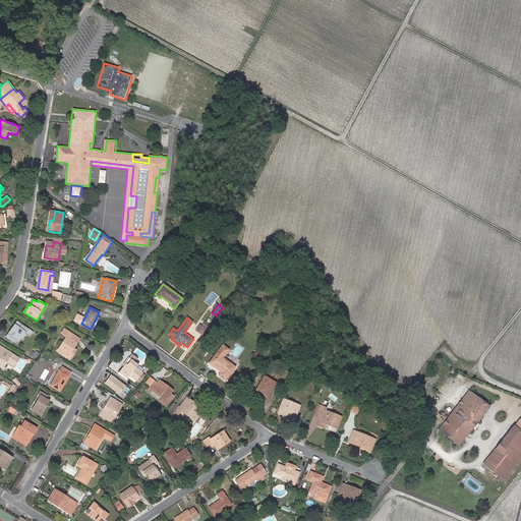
[(16,328),(11,334),(9,333),(6,337),(12,341),(15,338),(18,340),(24,332),(30,336),(34,331),(27,327),(26,329),(17,322),(14,326),(16,328)]
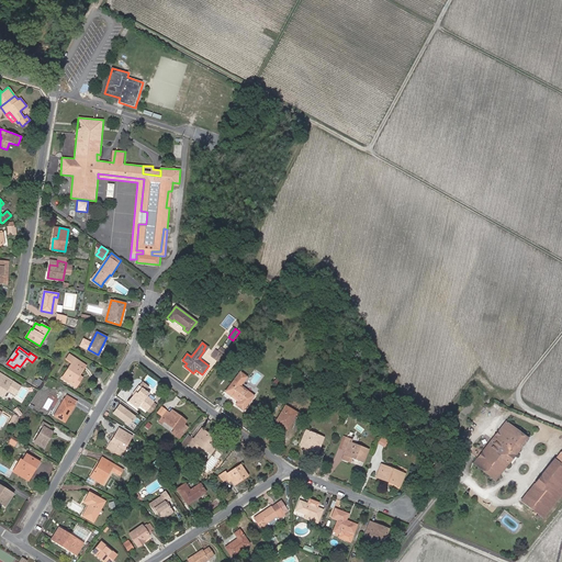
[(72,385),(79,375),(86,366),(69,355),(67,359),(72,362),(63,379),(72,385)]
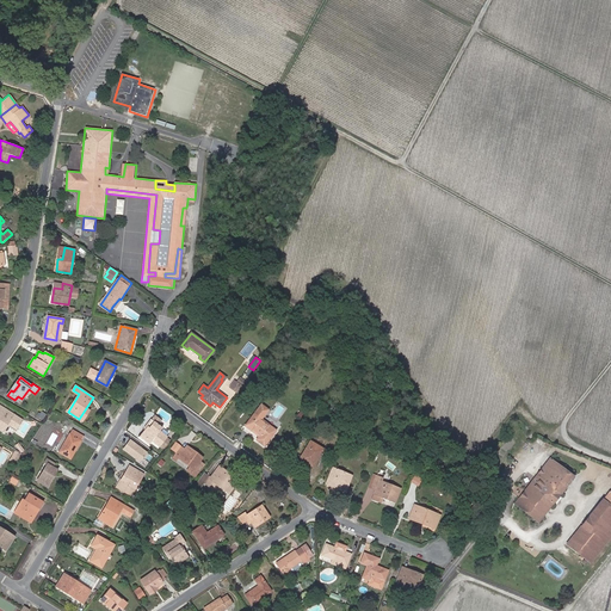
[(257,434),(264,423),(260,420),(267,409),(261,405),(246,426),(257,434)]
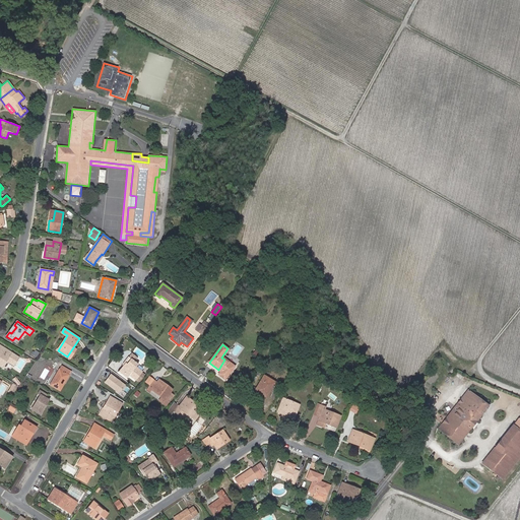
[(0,345),(0,365),(3,367),(6,361),(14,366),(19,358),(0,345)]
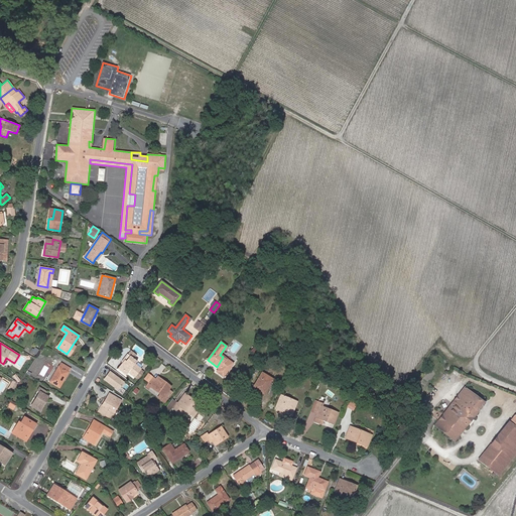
[(76,347),(73,345),(67,354),(70,356),(76,347)]
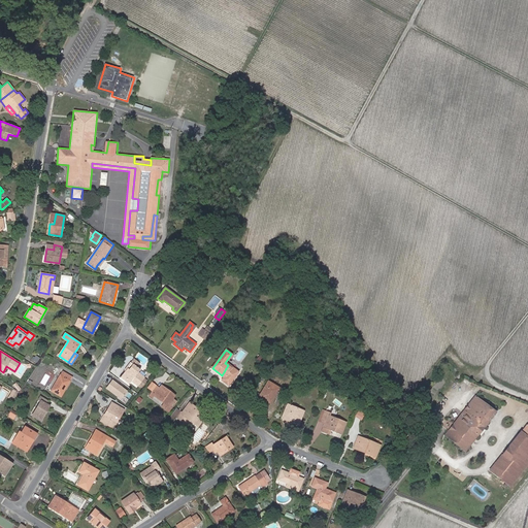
[(261,354),(258,359),(264,364),(266,361),(263,359),(264,357),(261,354)]
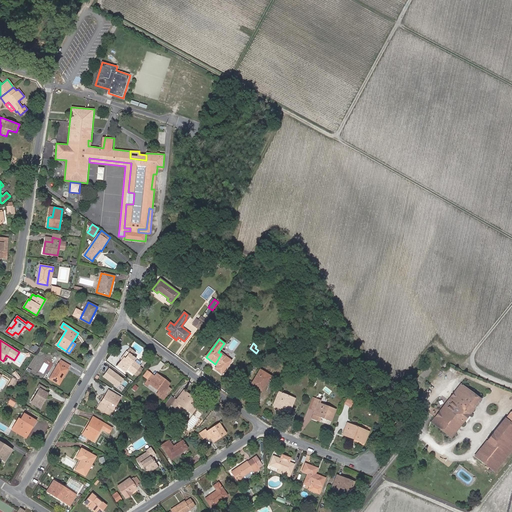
[(126,351),(132,355),(135,351),(129,347),(126,351)]
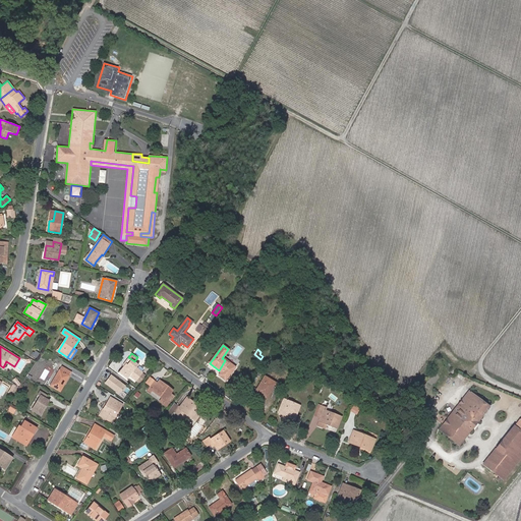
[(134,361),(128,357),(128,356),(122,364),(124,365),(119,371),(127,379),(129,377),(135,382),(136,381),(142,372),(142,371),(136,366),(138,364),(134,361)]
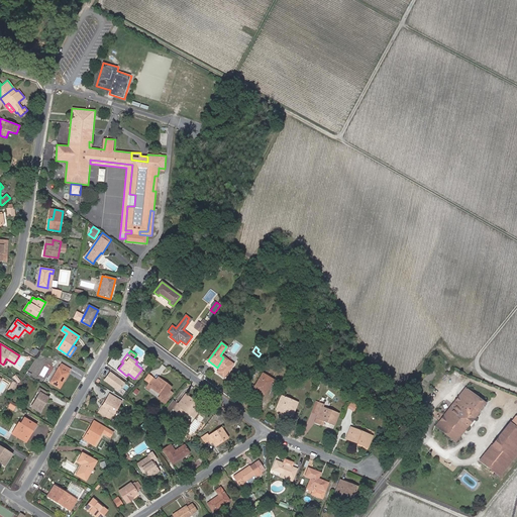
[(226,359),(223,357),(217,368),(219,369),(217,373),(224,377),(233,364),(227,358),(226,359)]
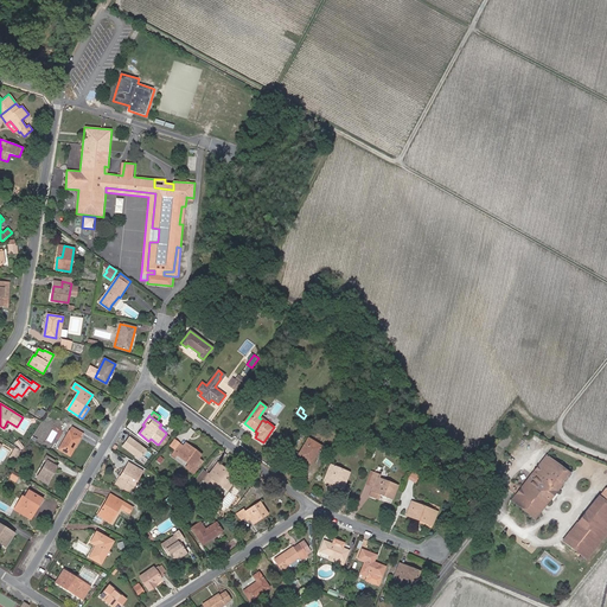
[(72,427),(58,449),(69,457),(83,433),(72,427)]
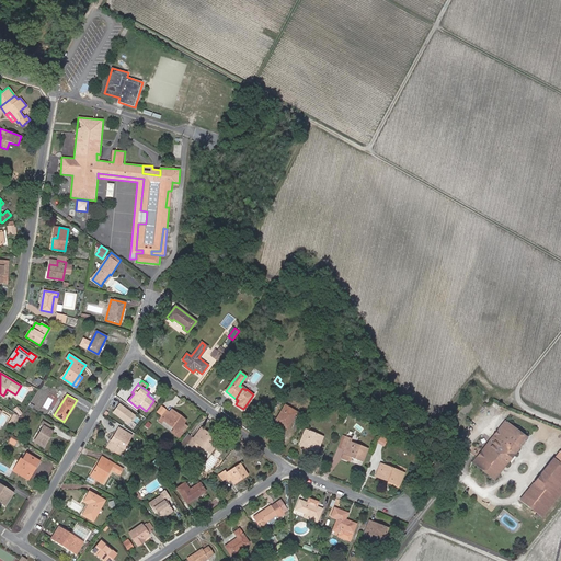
[(157,403),(153,401),(147,410),(150,412),(157,403)]
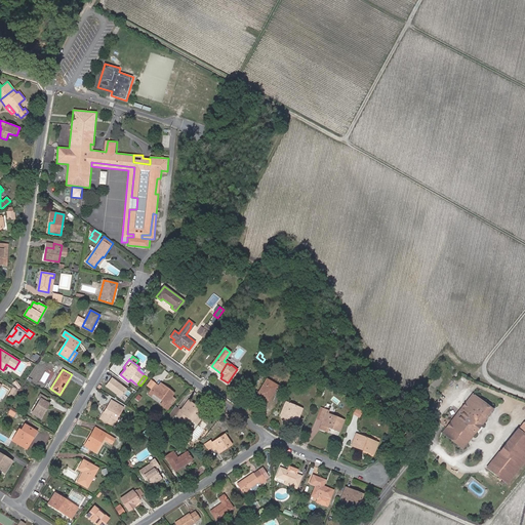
[(127,389),(112,377),(106,386),(117,395),(125,401),(128,397),(123,394),(127,389)]
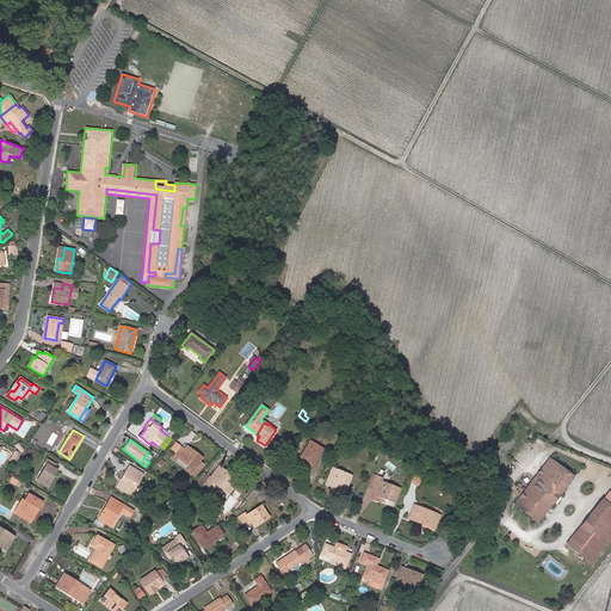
[(310,442),(300,458),(313,467),(323,449),(310,442)]
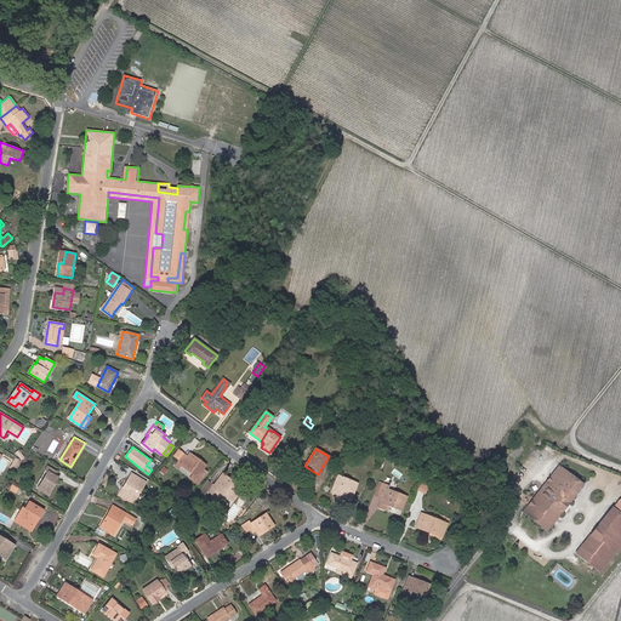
[(193,474),(191,478),(198,484),(208,472),(204,468),(206,465),(191,453),(188,456),(183,454),(175,465),(180,468),(181,465),(193,474)]
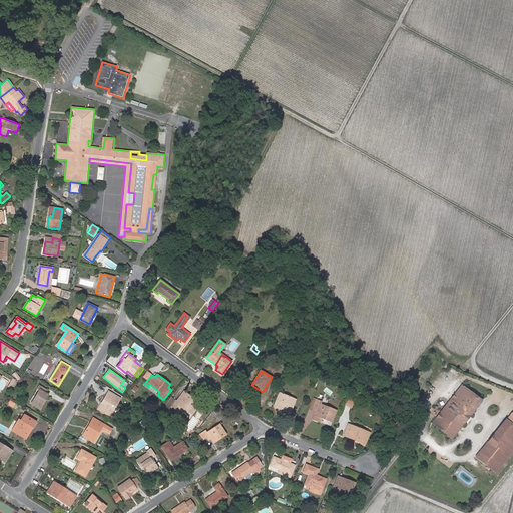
[(481,399),(462,385),(454,396),(433,423),(452,437),(464,422),(464,420),(468,414),(470,414),(481,399)]
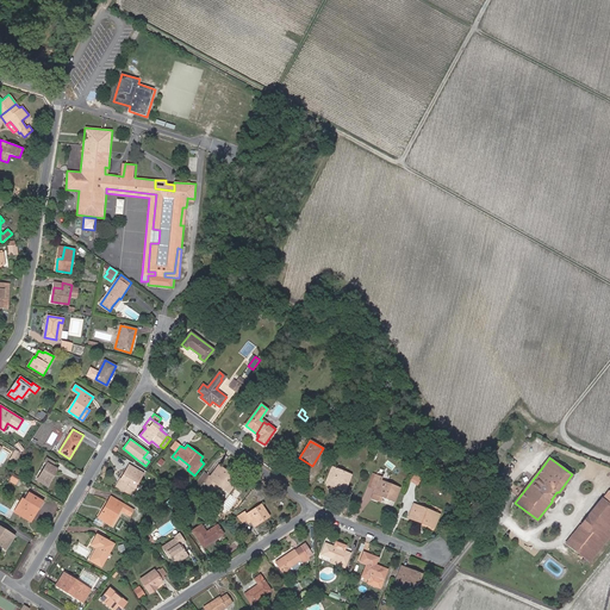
[(49,459),(37,480),(47,486),(57,468),(54,466),(55,462),(49,459)]
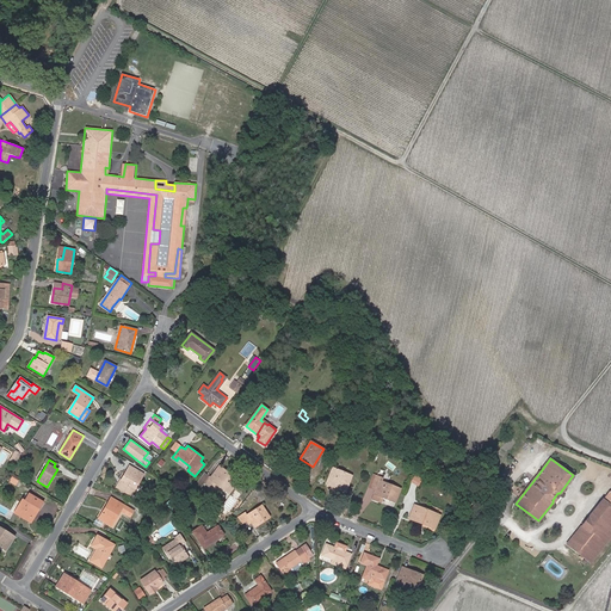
[(143,474),(129,466),(121,480),(119,479),(116,487),(131,495),(143,474)]
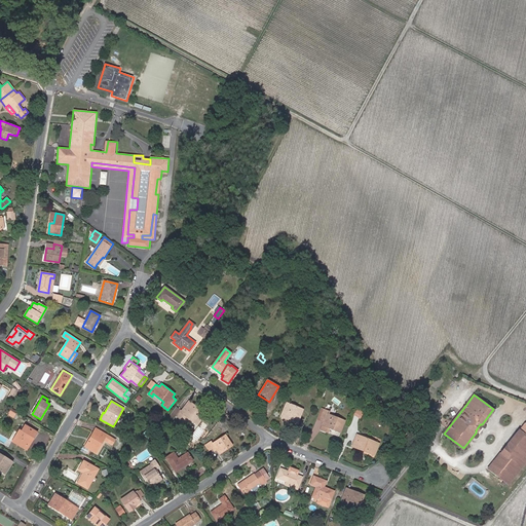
[(181,411),(177,416),(184,421),(187,417),(197,424),(205,414),(188,401),(181,411)]
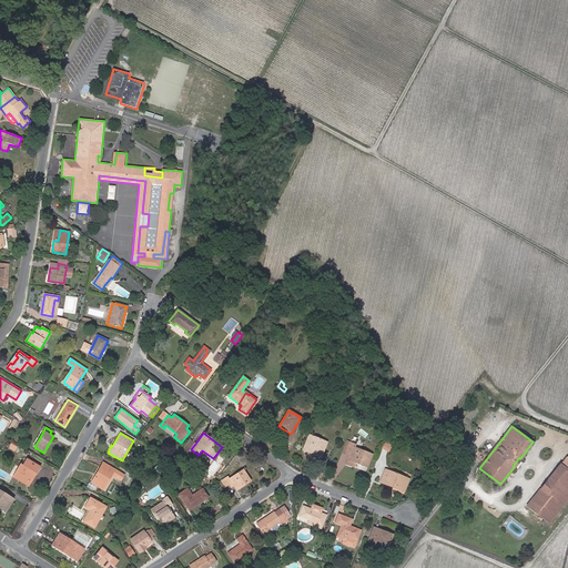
[(314,450),(313,454),(321,457),(326,442),(308,435),(304,446),(314,450)]
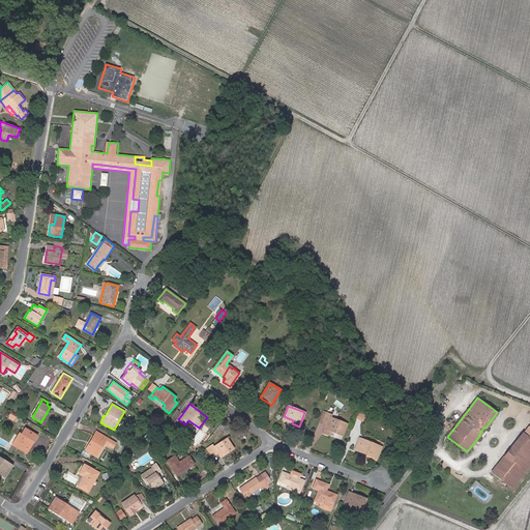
[(178,419),(182,414),(177,410),(173,415),(177,418),(178,419)]
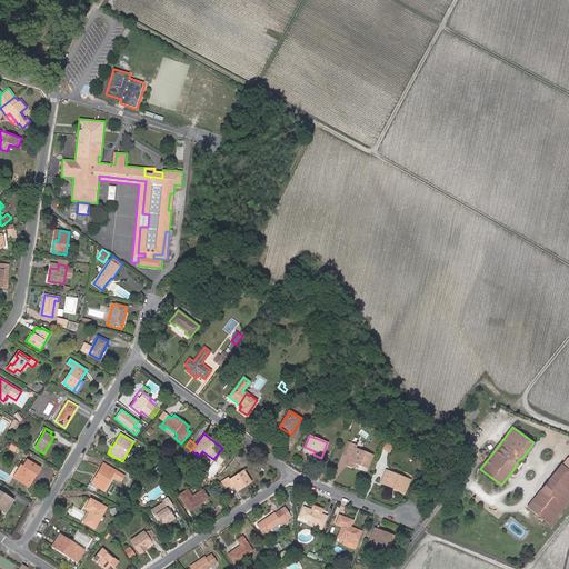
[(342,453),(349,457),(355,443),(348,441),(342,453)]
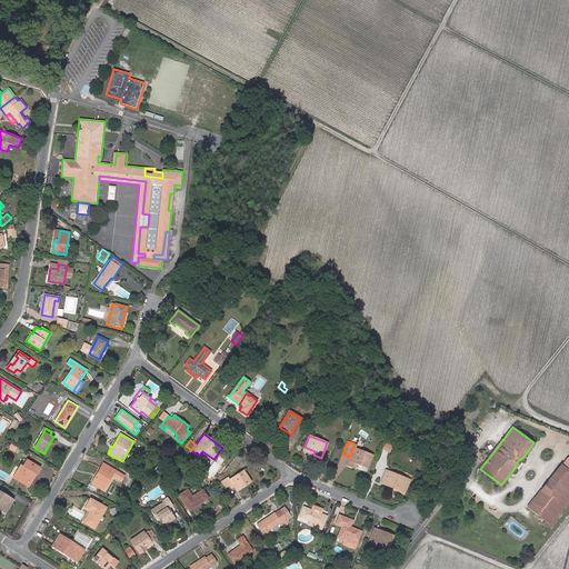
[(386,442),(382,449),(389,452),(392,446),(386,442)]
